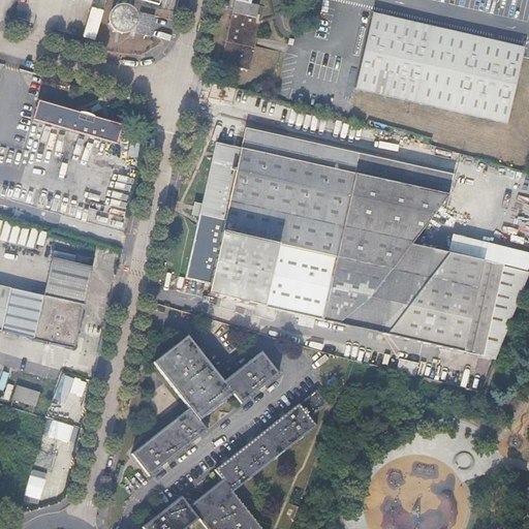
[(265,6),(236,0),(235,0),(221,62),(250,68),(265,6)]
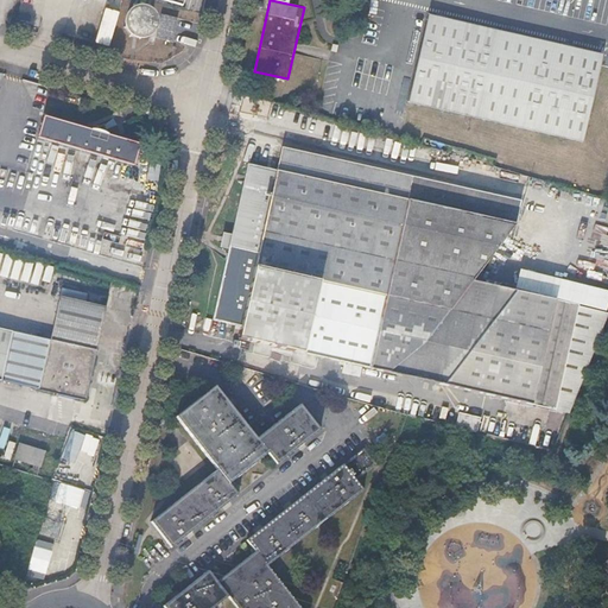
[(92,40),(99,43),(109,10),(102,7),(92,40)]
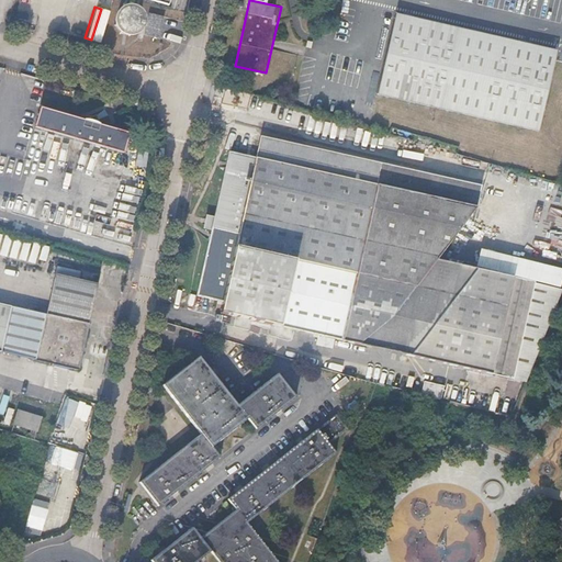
[(142,25),(143,23),(143,22),(143,21),(142,19),(141,15),(139,13),(137,12),(136,10),(134,9),(132,8),(130,8),(127,8),(125,8),(123,8),(122,9),(119,10),(117,10),(116,12),(114,14),(113,15),(113,17),(112,20),(112,22),(112,23),(112,25),(113,29),(114,31),(114,32),(115,33),(117,34),(119,35),(120,36),(121,36),(123,37),(126,37),(128,37),(132,37),(135,35),(137,34),(139,31),(141,30),(142,29),(142,25)]
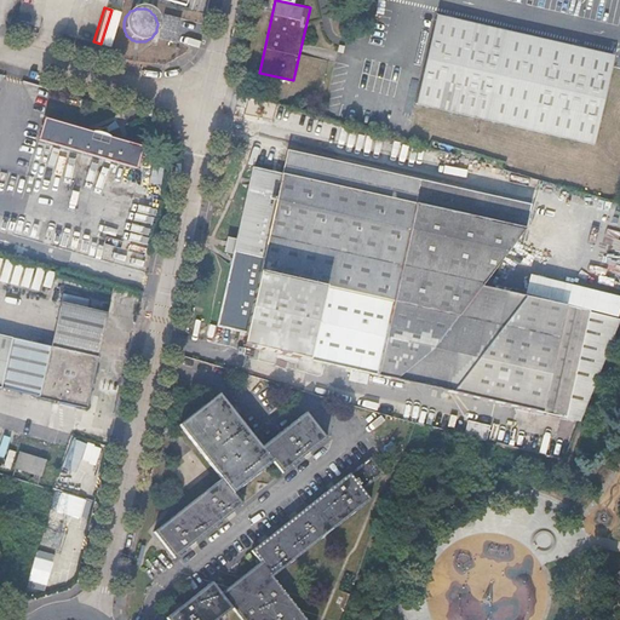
[(440,11),(419,102),(597,142),(618,52),(440,11)]
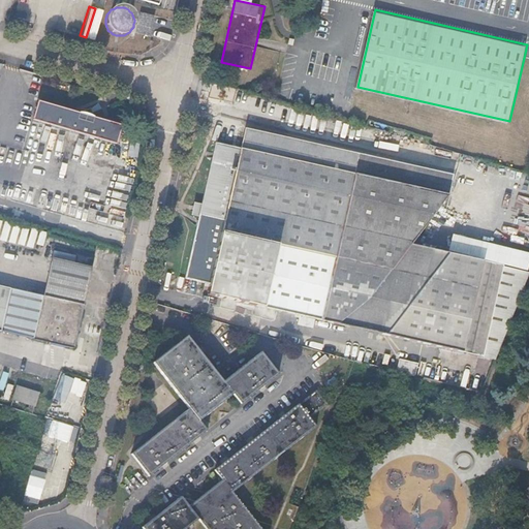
[(150,36),(155,18),(142,14),(137,33),(150,36)]
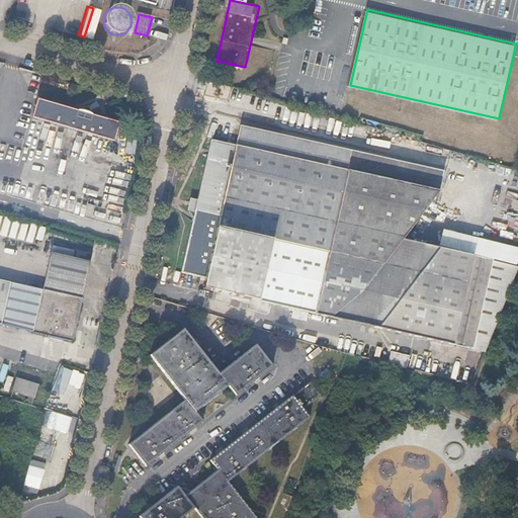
[(231,86),(208,79),(204,95),(228,100),(231,86)]
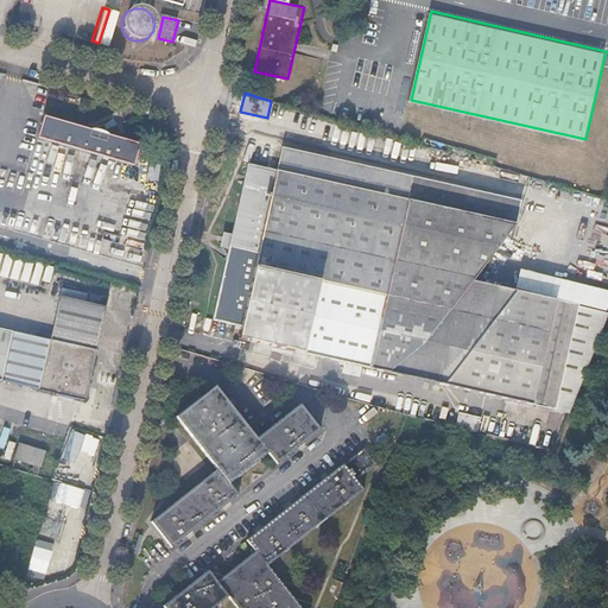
[(135,164),(141,145),(48,115),(40,135),(135,164)]
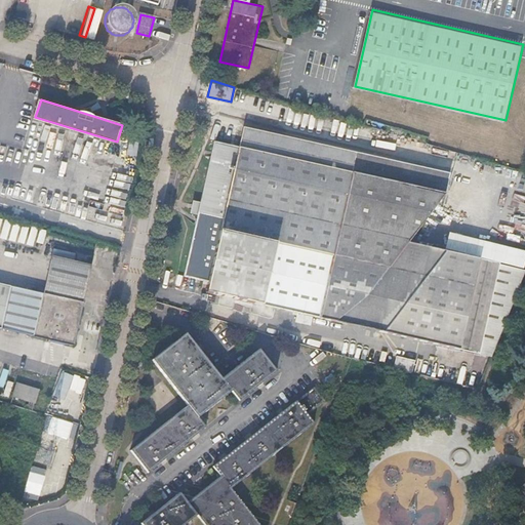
[(241,146),(445,195),(447,176),(243,128),(241,146)]
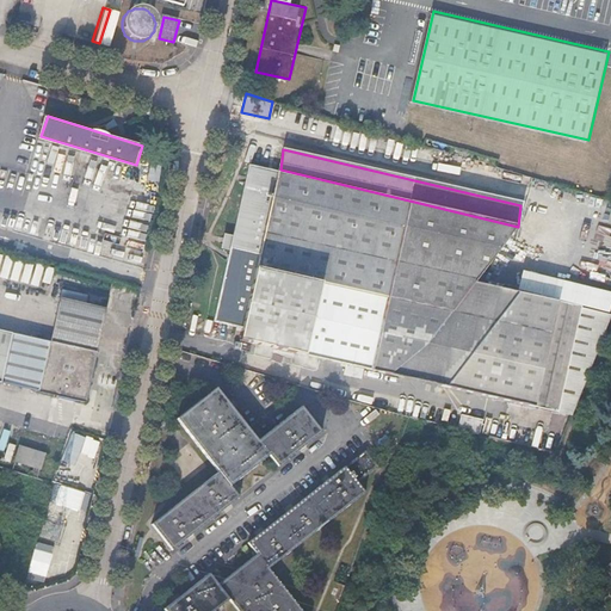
[(38,155),(37,167),(44,168),(47,156),(38,155)]
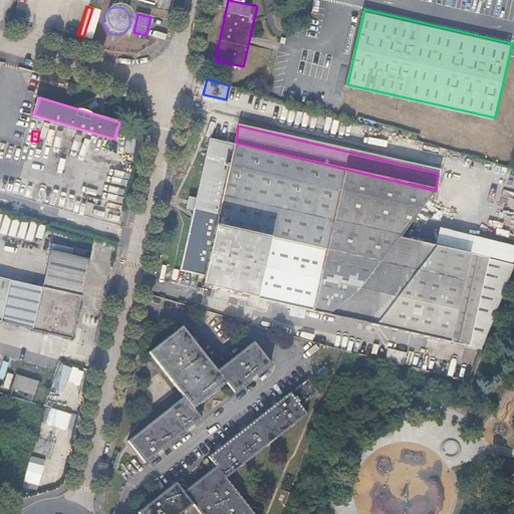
[(401,240),(436,191),(236,143),(211,139),(197,197),(194,209),(181,269),(206,275),(203,286),(343,318),(401,240)]
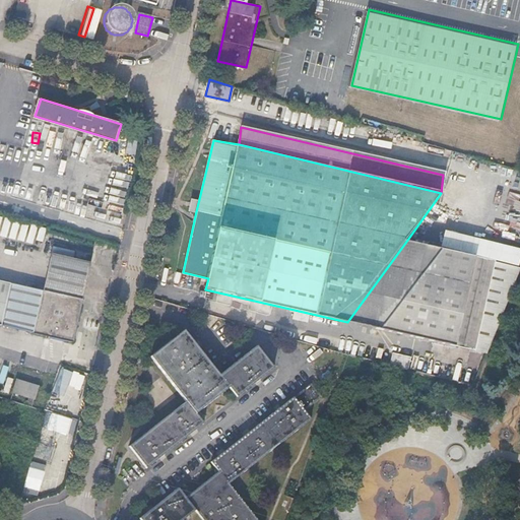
[(0,181),(20,182),(21,172),(0,171),(0,181)]
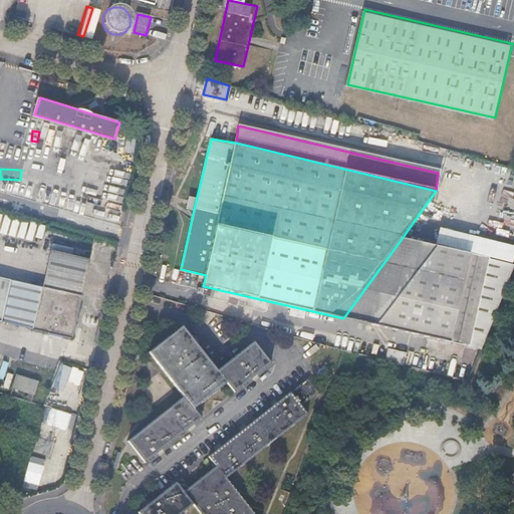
[(105,197),(119,201),(124,184),(110,180),(105,197)]
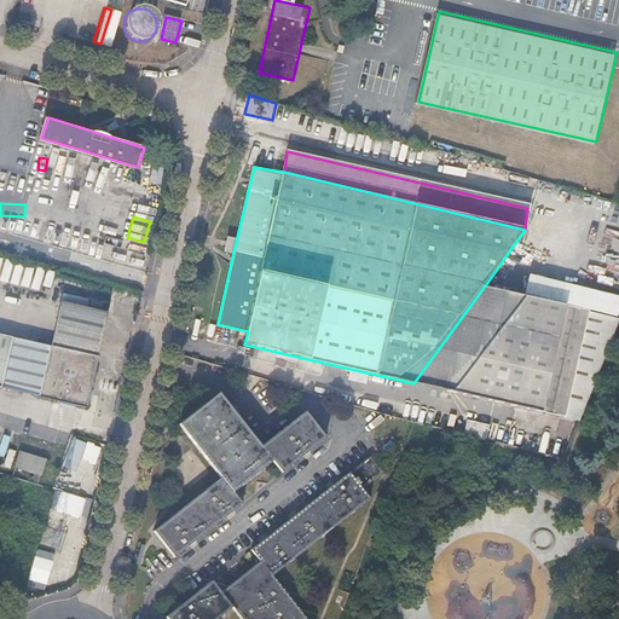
[(225,238),(221,253),(229,254),(232,241),(225,238)]
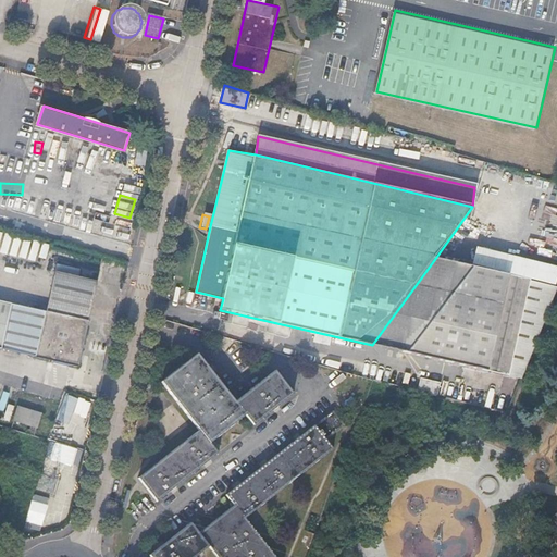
[(0,254),(44,263),(48,243),(0,232),(0,254)]
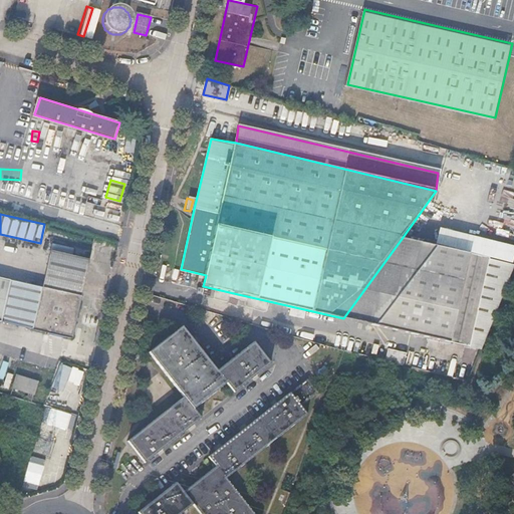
[(343,318),(373,325),(436,247),(401,240),(343,318)]
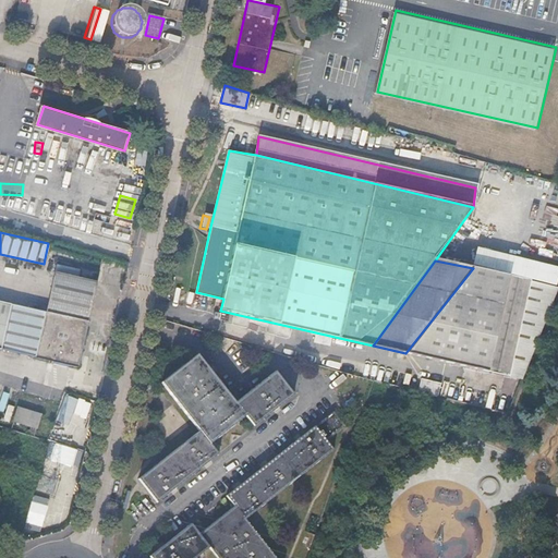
[(557,287),(473,268),(405,353),(524,380),(557,294),(557,287)]
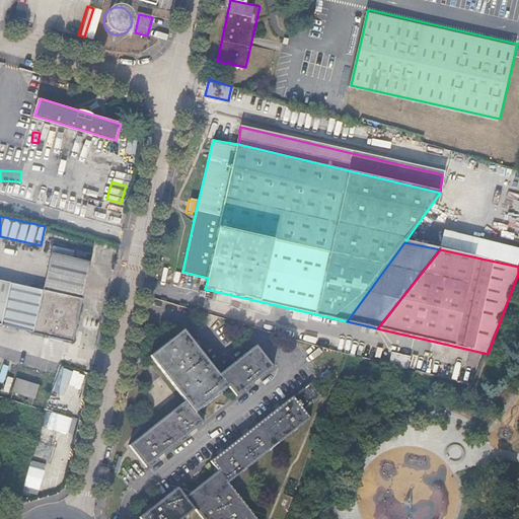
[(89,262),(49,252),(40,290),(0,280),(0,324),(70,342),(89,262)]
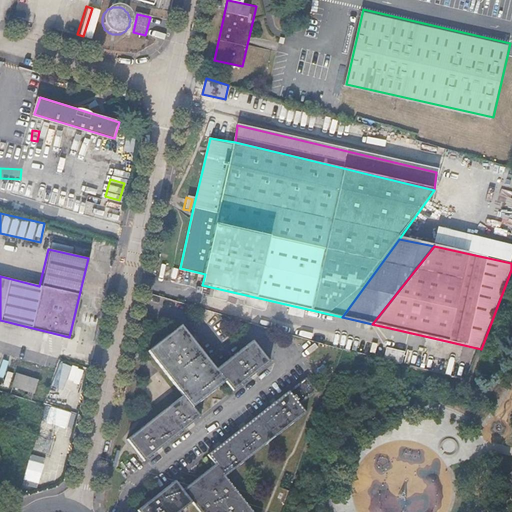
[(183,325),(150,349),(184,395),(126,438),(143,459),(149,454),(183,429),(200,416),(193,406),(209,394),(226,381),(234,390),(255,374),(269,363),(254,343),(217,369),(183,325)]
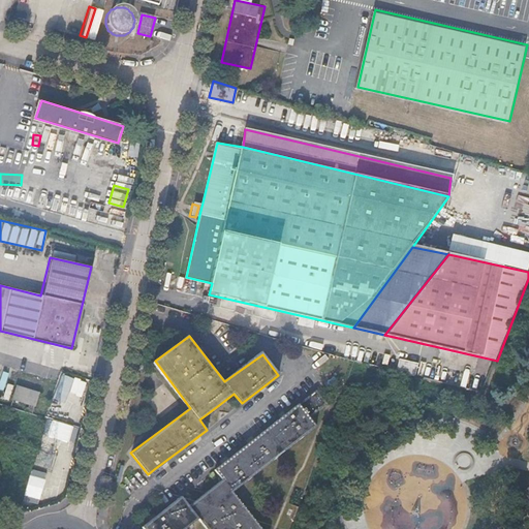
[(409,370),(411,362),(398,359),(397,367),(409,370)]
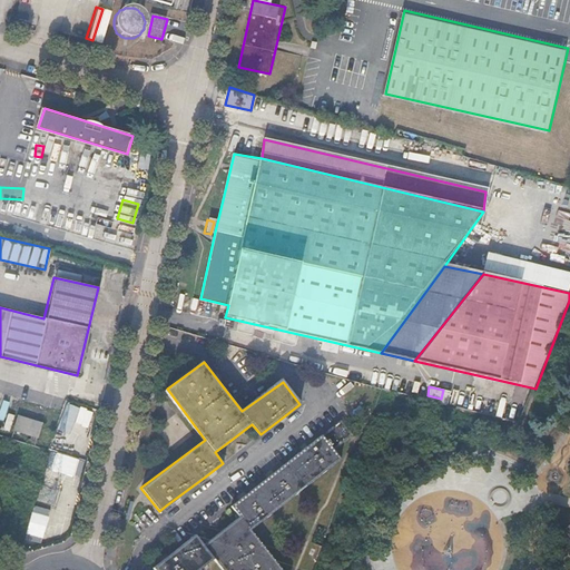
[(15,415),(11,429),(35,435),(39,422),(15,415)]
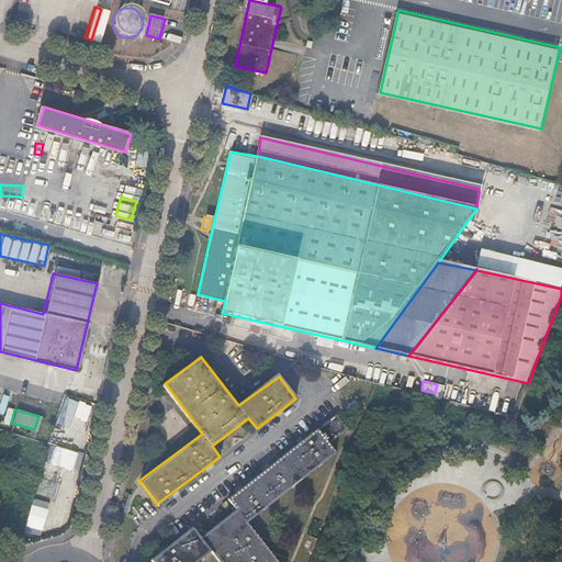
[(278,561),(248,523),(338,452),(332,445),(349,429),(344,423),(347,420),(344,416),(341,417),(340,415),(338,417),(337,415),(305,438),(270,465),(240,490),(228,498),(236,508),(217,524),(201,537),(192,527),(157,554),(150,559),(153,561),(195,561),(212,550),(221,561),(278,561)]
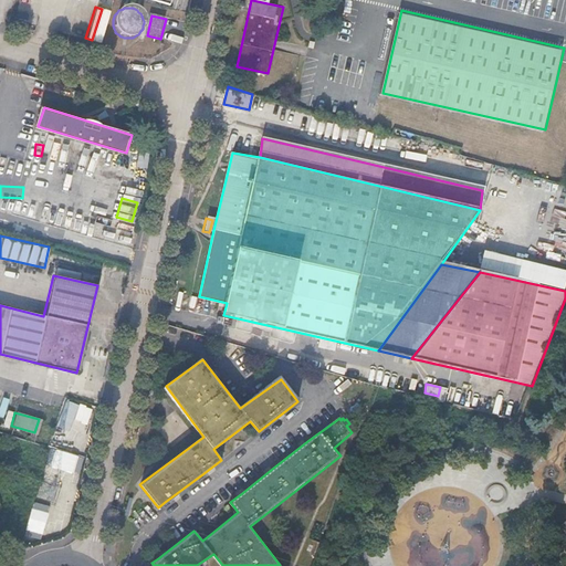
[(492,501),(504,496),(499,483),(486,489),(492,501)]
